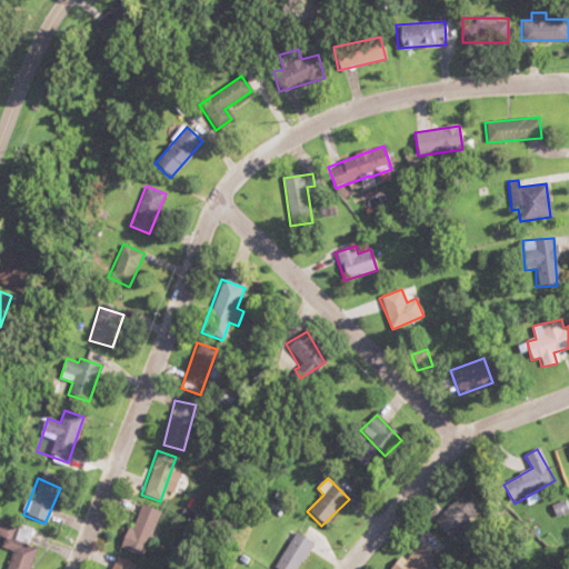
[(120,549),(142,558),(160,512),(138,505),(120,549)]
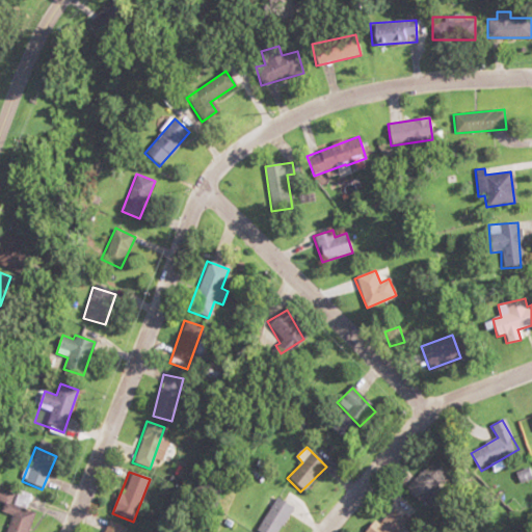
[(27,531),(33,513),(9,505),(14,494),(0,488),(0,501),(3,503),(0,512),(10,515),(5,531),(27,531)]
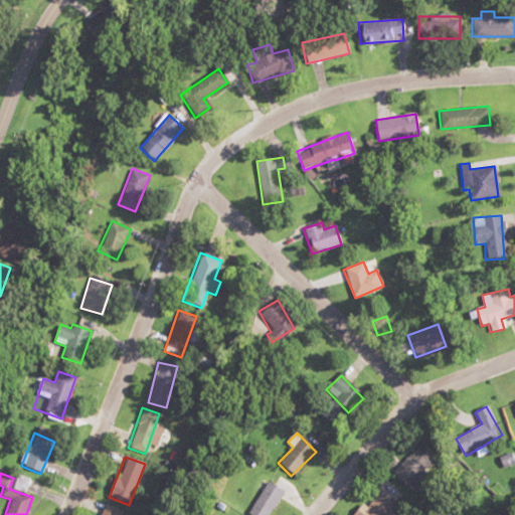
[(267,514),(282,492),(267,483),(246,514),(267,514)]
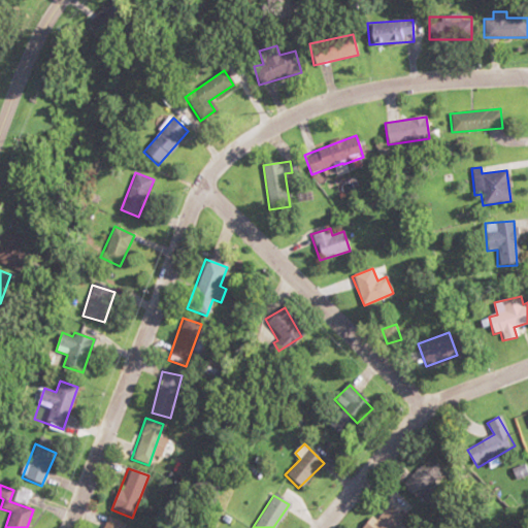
[(101,527),(122,527),(124,524),(105,517),(101,527)]
